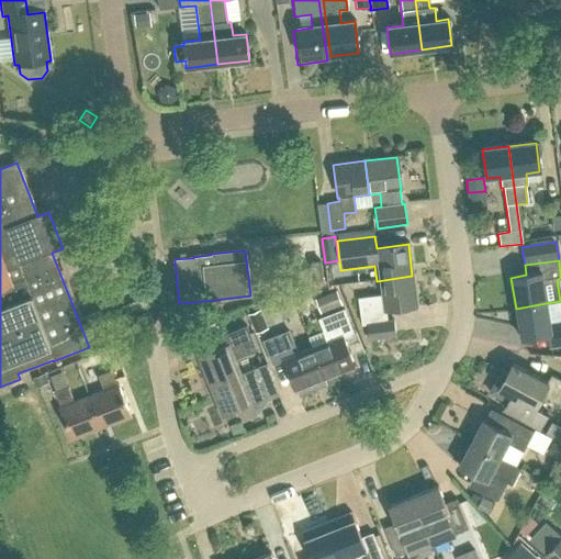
[(323,281),(322,263),(312,264),(313,282),(323,281)]
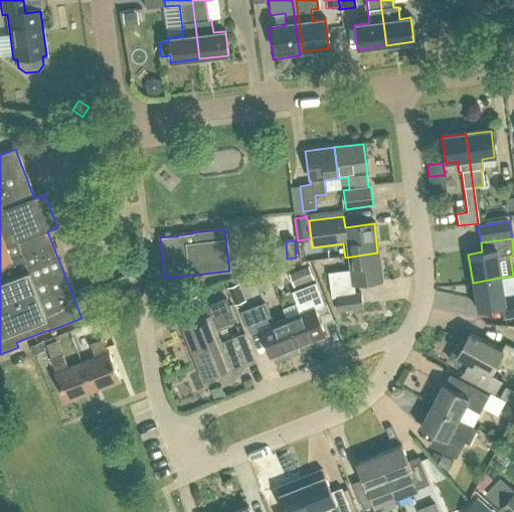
[(336,299),(337,312),(361,309),(359,294),(354,295),(353,286),(381,282),(377,252),(345,258),(347,271),(327,274),(330,300),(336,299)]
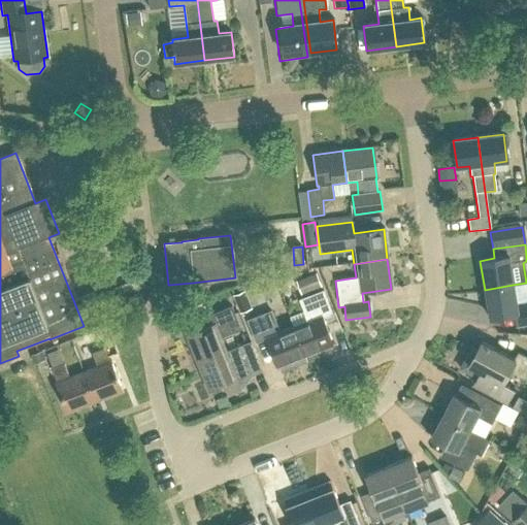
[(296,284),(302,297),(322,288),(317,274),(296,284)]
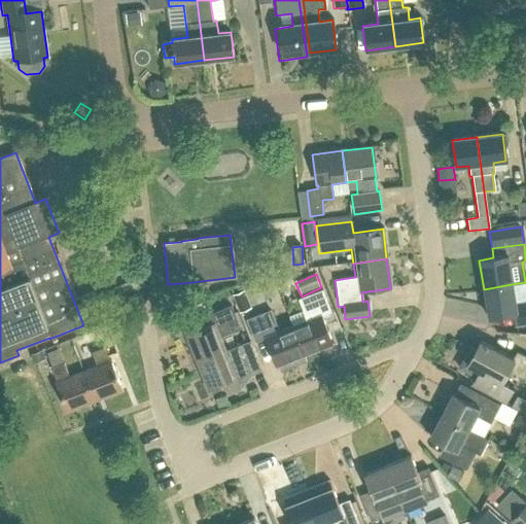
[(512,284),(484,289),(488,318),(512,314),(514,327),(525,324),(525,302),(515,304),(512,284)]
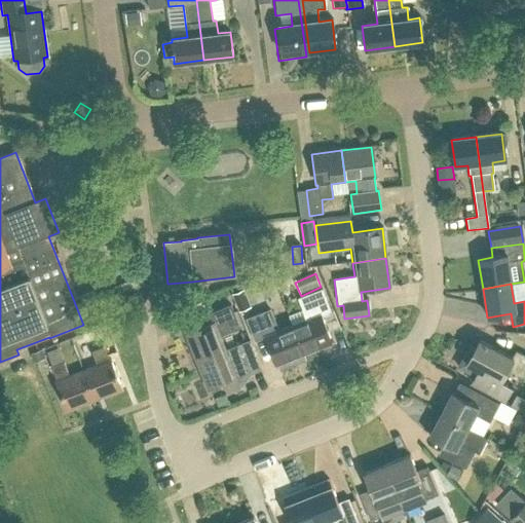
[(293,326),(304,355),(331,343),(321,316),(330,312),(321,290),(297,299),(305,321),(293,326)]
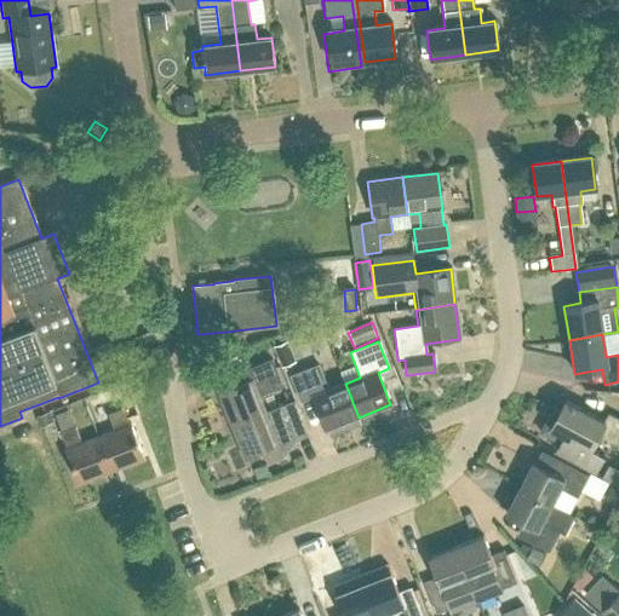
[(297,362),(292,349),(279,353),(284,367),(297,362)]
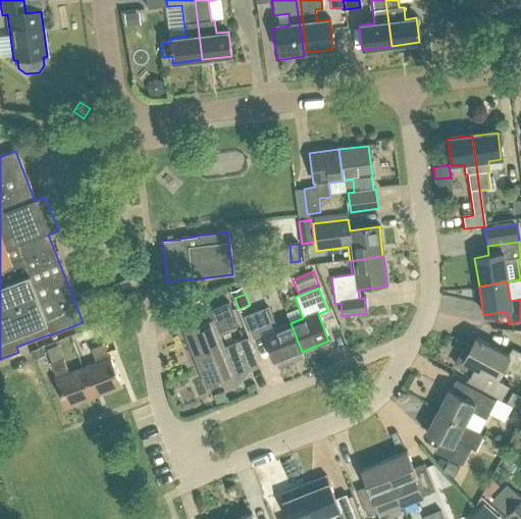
[(184,332),(195,360),(223,349),(217,334),(238,326),(228,303),(206,312),(210,321),(184,332)]
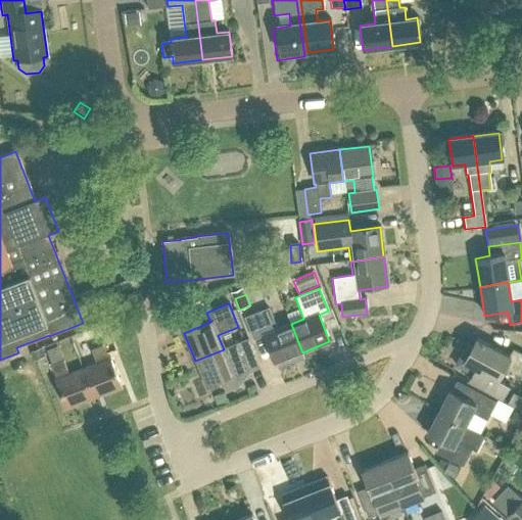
[(264,336),(274,364),(302,352),(291,324),(277,329),(268,308),(243,318),(252,341),(264,336)]
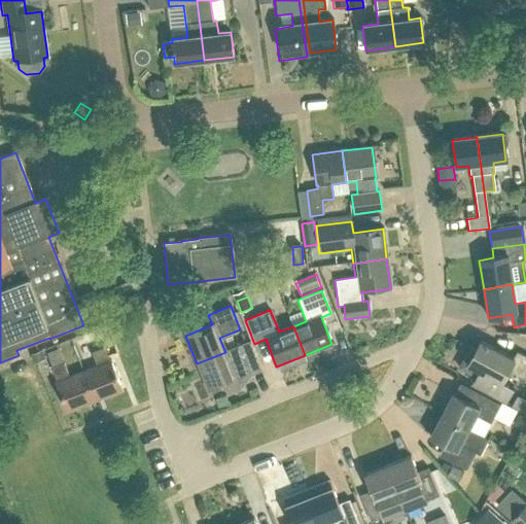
[(471,385),(504,403),(512,389),(501,383),(507,371),(522,379),(525,372),(525,373),(525,357),(516,352),(512,359),(480,342),(475,351),(468,348),(457,369),(476,378),(471,385)]
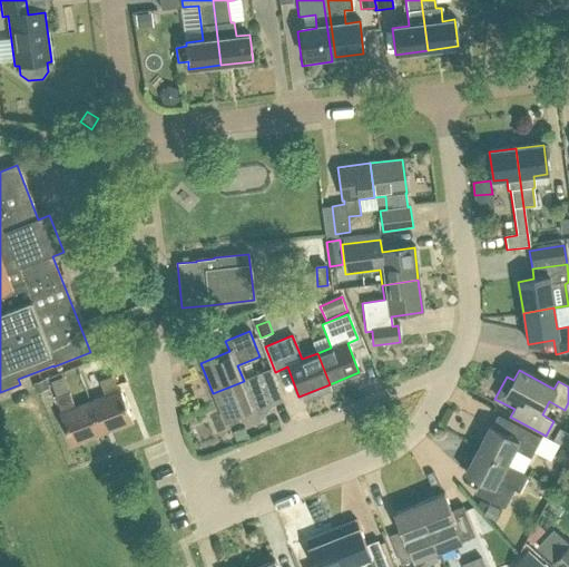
[(213,393),(224,423),(243,416),(255,426),(272,406),(271,404),(283,400),(271,371),(255,378),(261,390),(249,394),(244,381),(213,393)]
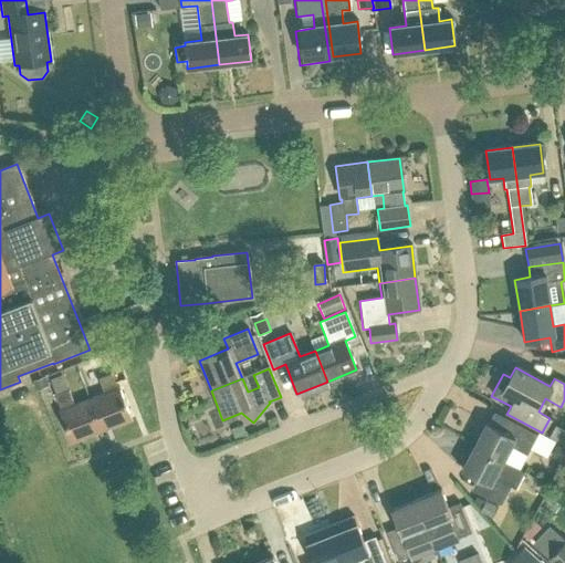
[(473,447),(502,462),(510,448),(526,456),(536,436),(514,424),(509,436),(485,424),(473,447)]
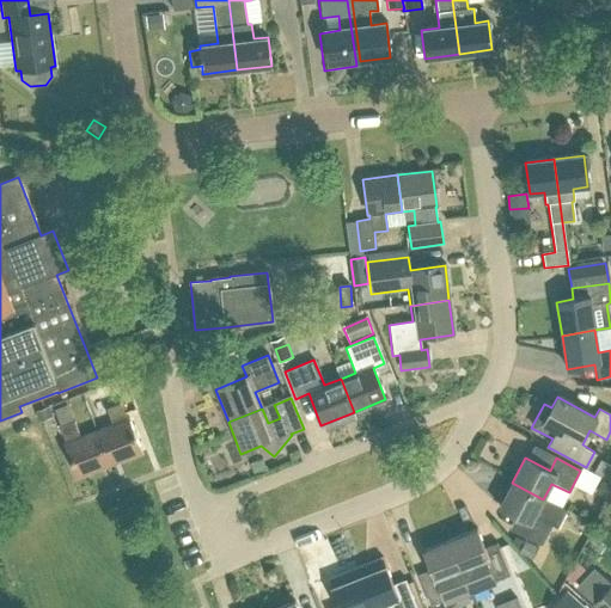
[(557,528),(566,511),(543,499),(512,483),(499,508),(523,521),(517,533),(541,546),(551,524),(557,528)]
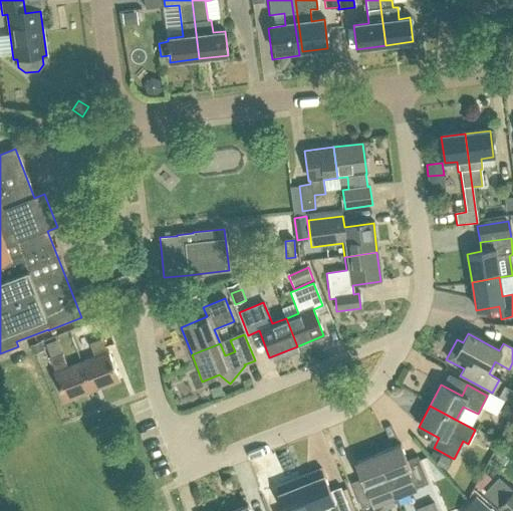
[(377,455),(389,482),(402,477),(408,492),(427,484),(417,457),(406,462),(400,446),(377,455)]
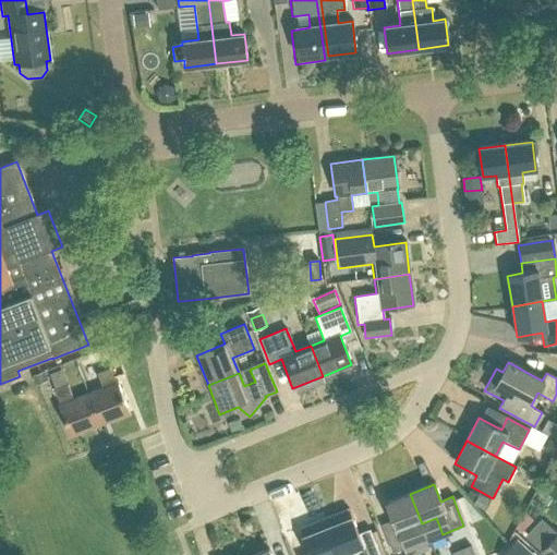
[(380,526),(392,554),(427,540),(422,523),(410,494),(385,504),(392,520),(380,526)]
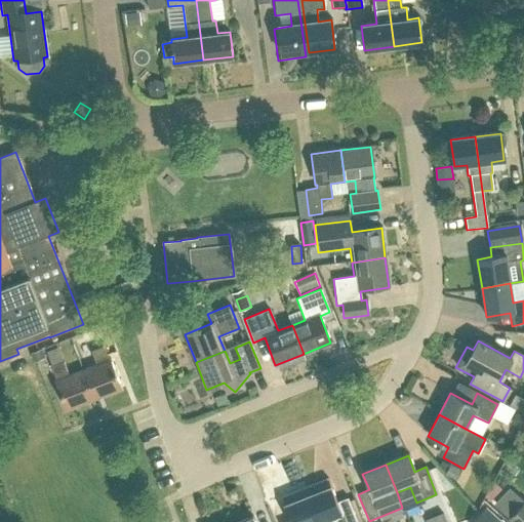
[(452,465),(446,475),(457,481),(462,471),(452,465)]
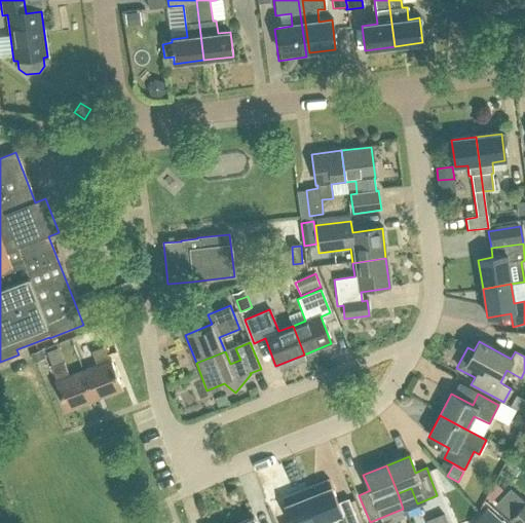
[(328,481),(305,490),(319,522),(325,522),(332,519),(333,522),(357,522),(348,499),(337,503),(328,481)]
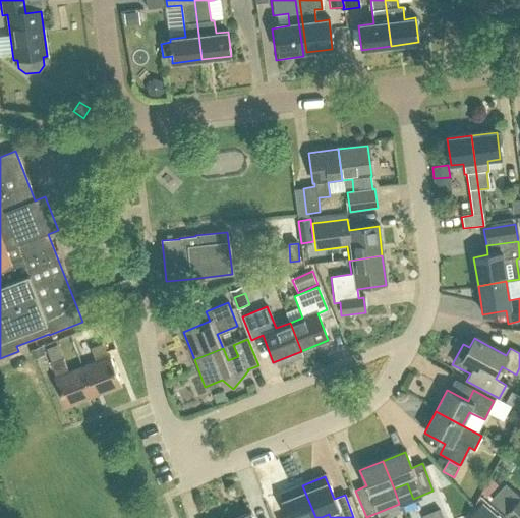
[(315,517),(302,485),(280,495),(289,517),(315,517)]
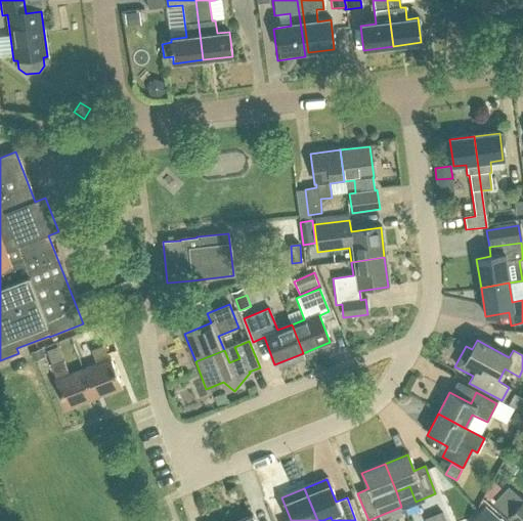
[(509,518),(522,503),(508,488),(494,504),(509,518)]
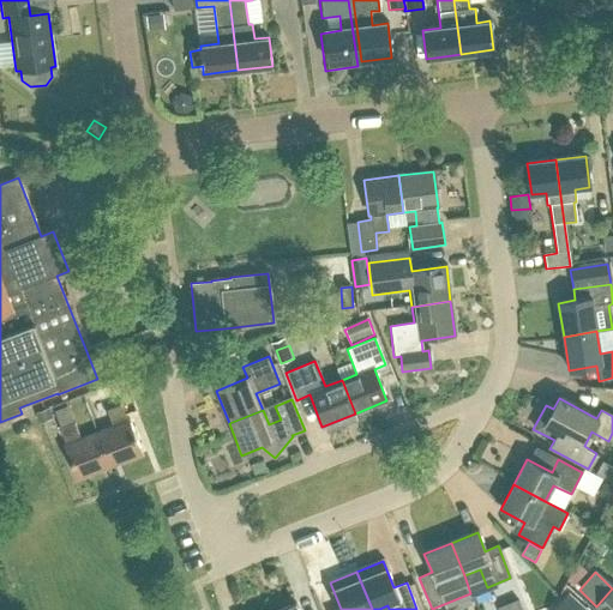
[(612,609),(612,589),(595,609),(612,609)]
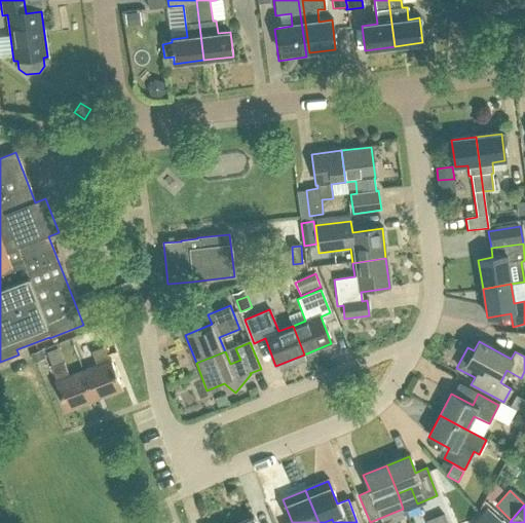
[(500,522),(486,510),(474,522),(500,522)]
